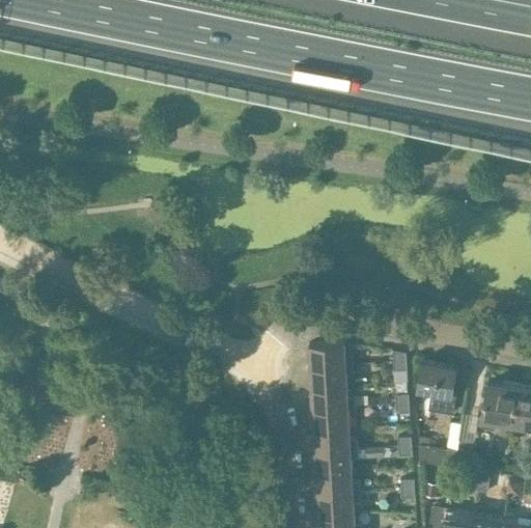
[(311,366),(354,364),(353,355),(345,355),(344,342),(309,344),(311,366)]
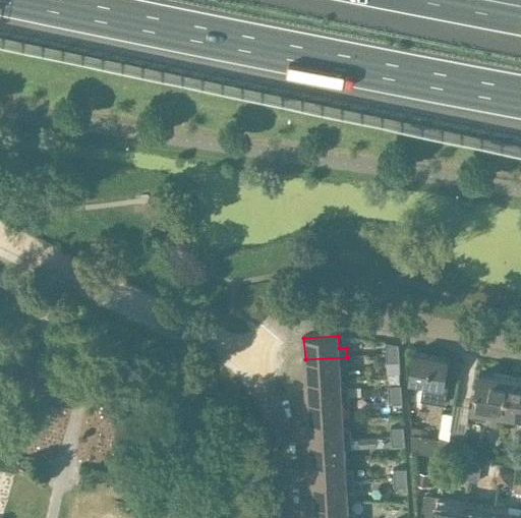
[(386,354),(399,355),(399,346),(386,344),(386,354)]
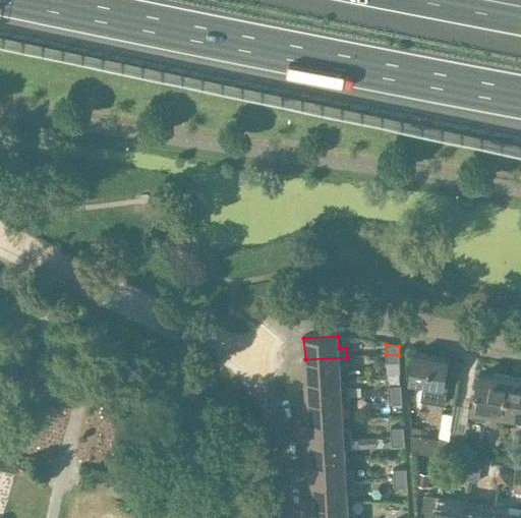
[(400,363),(399,355),(386,354),(387,364),(400,363)]
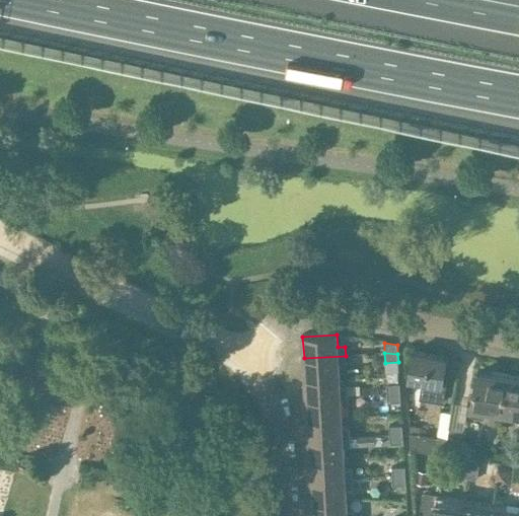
[(447,359),(421,354),(413,353),(409,382),(422,384),(419,400),(444,404),(447,386),(445,385),(445,386),(443,386),(447,359)]
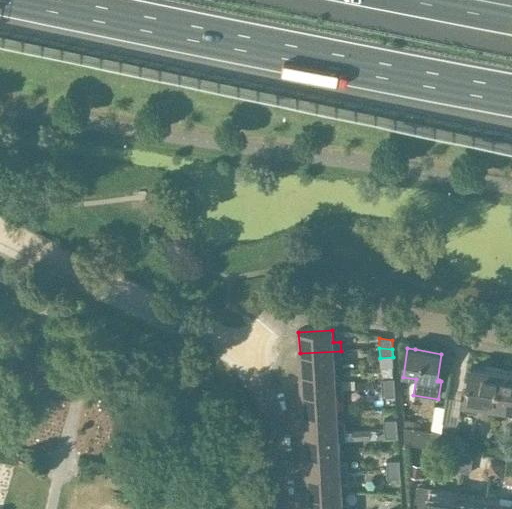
[(301,374),(335,372),(334,361),(341,360),(341,351),(300,353),(301,374)]
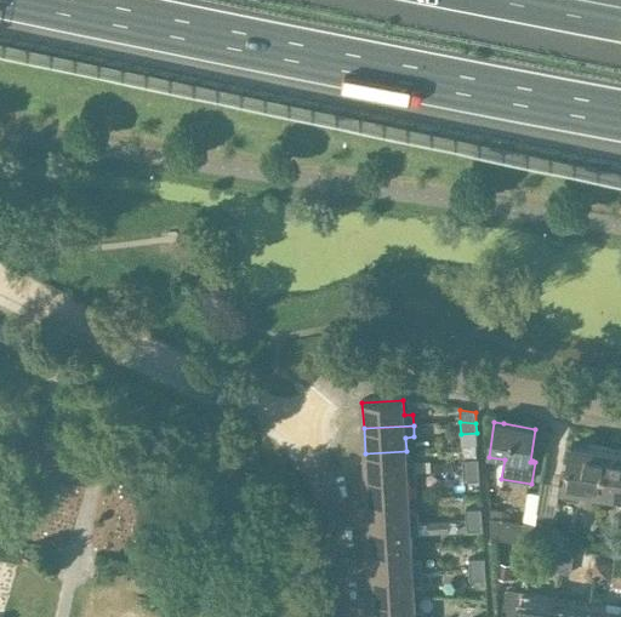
[(581,495),(599,497),(607,453),(571,447),(563,500),(580,502),(581,495)]
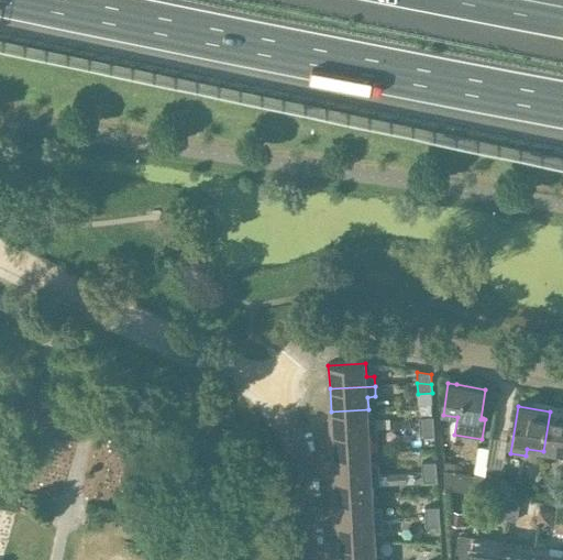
[(331,412),(332,434),(377,431),(376,420),(368,421),(368,409),(331,412)]
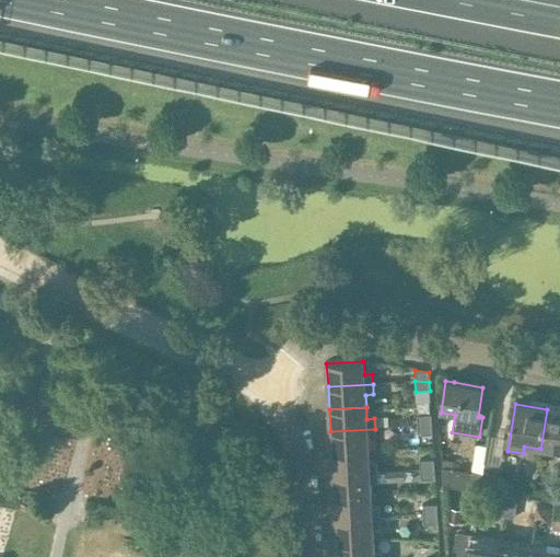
[(559,412),(547,409),(540,449),(559,452),(559,412)]
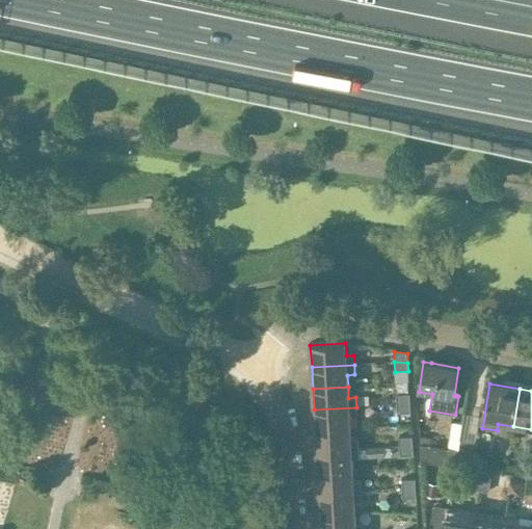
[(409,396),(397,397),(397,405),(410,404),(409,396)]
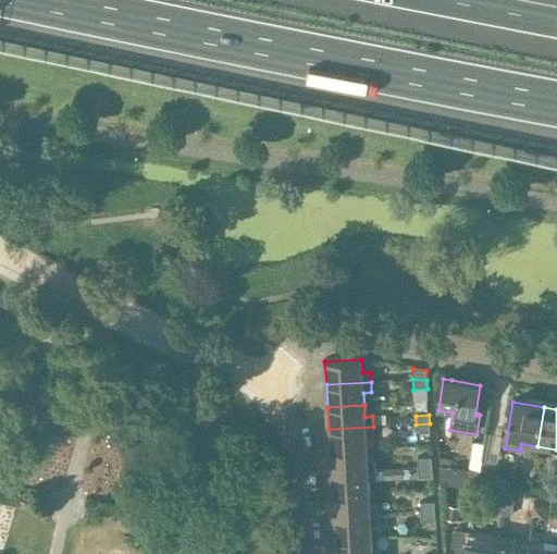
[(430,423),(416,425),(417,434),(430,433),(431,433),(430,423)]
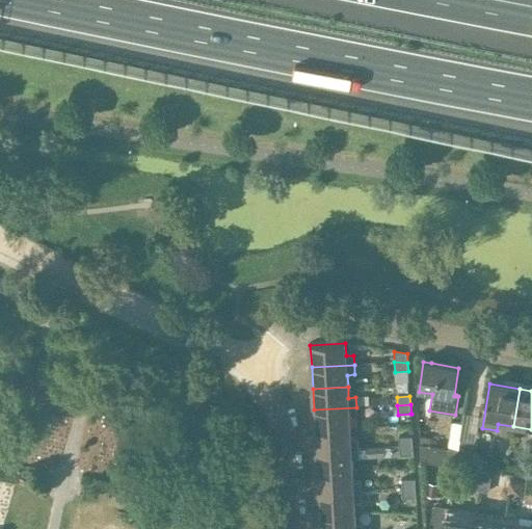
[(314,410),(315,431),(350,429),(349,418),(356,417),(356,407),(314,410)]
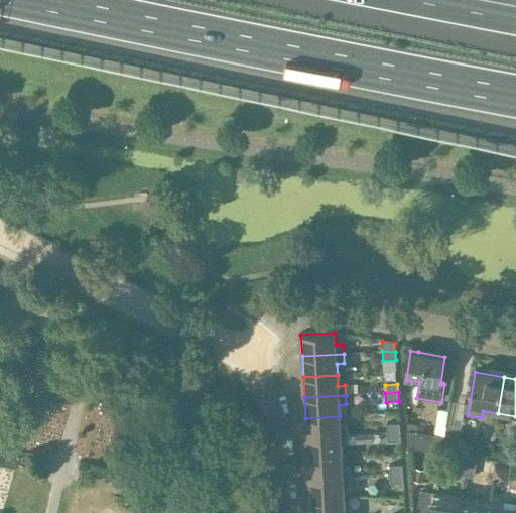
[(305,418),(306,438),(348,436),(348,426),(341,427),(340,416),(305,418)]
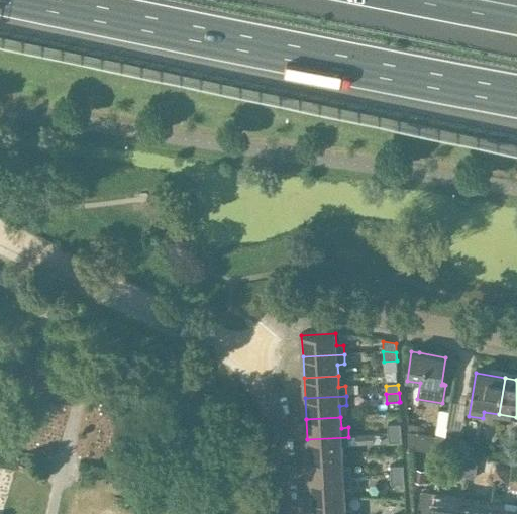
[(401,425),(388,426),(389,435),(401,434),(401,425)]
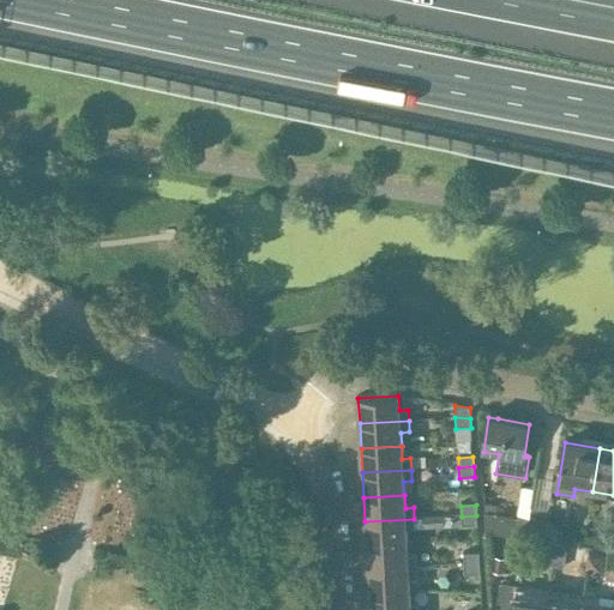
[(531,509),(527,541),(545,543),(549,512),(531,509)]
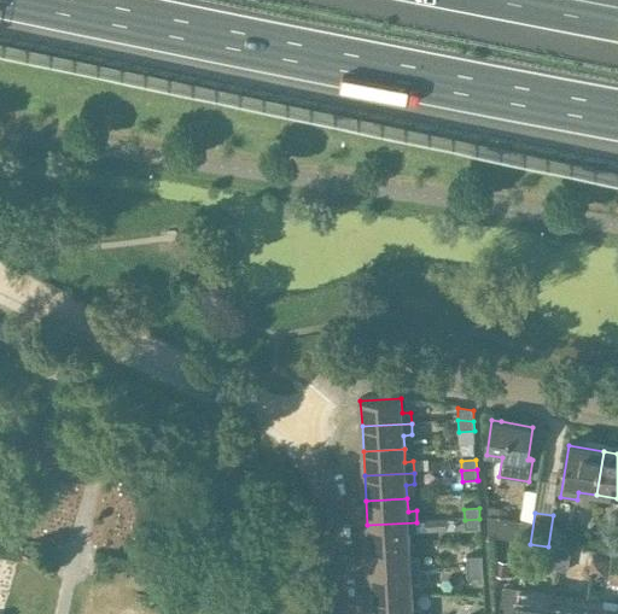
[(531,524),(489,518),(489,537),(528,544),(531,524)]
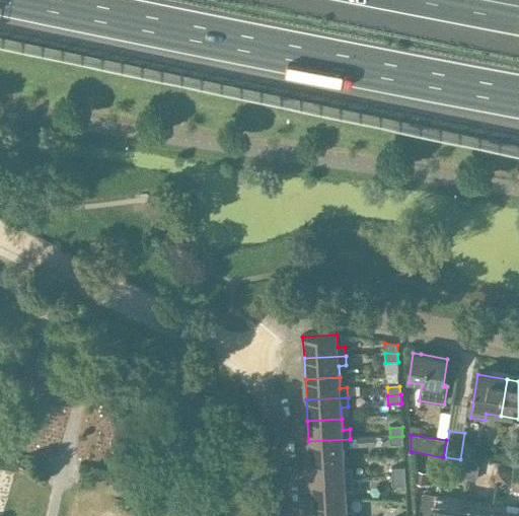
[(402,436),(390,437),(391,446),(403,445),(402,436)]
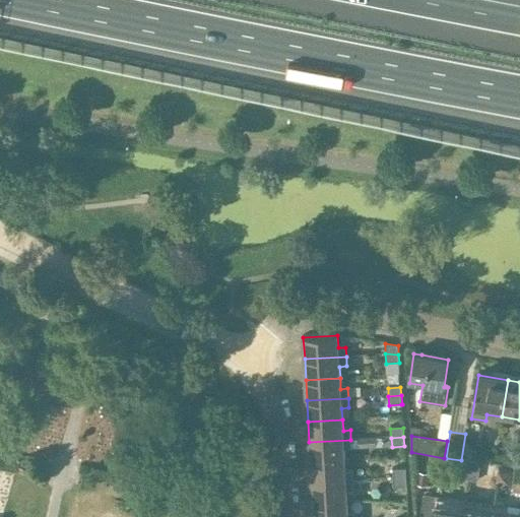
[(309,442),(310,463),(344,461),(344,449),(351,449),(350,440),(309,442)]
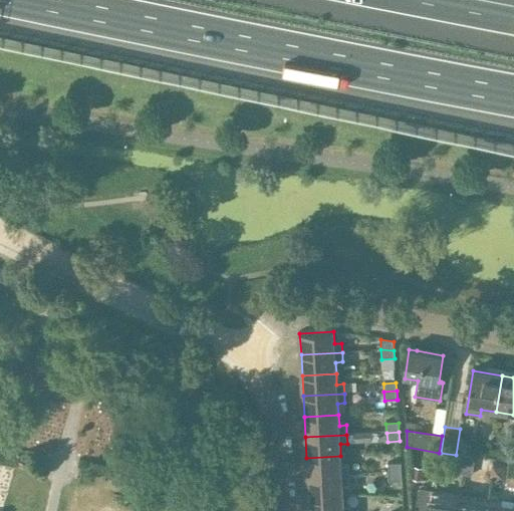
[(306,458),(307,478),(348,476),(348,467),(341,467),(340,456),(306,458)]
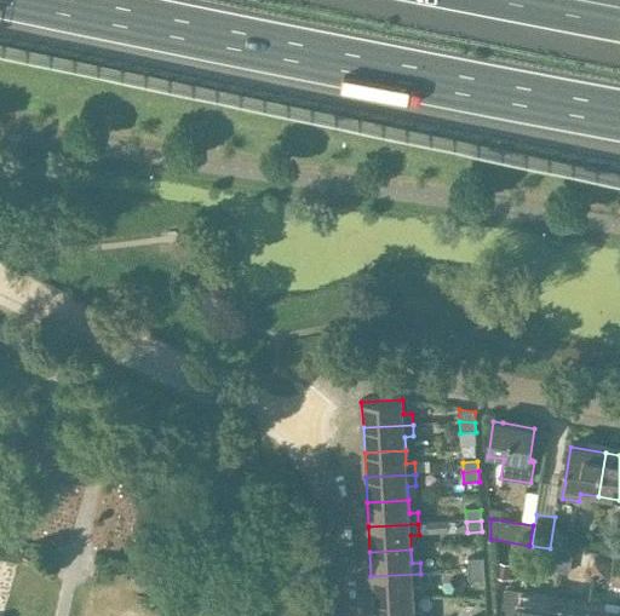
[(550,554),(547,573),(558,574),(562,556),(550,554)]
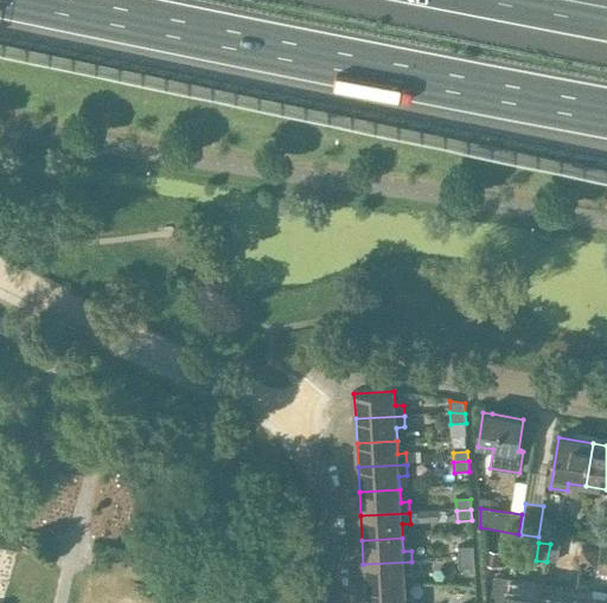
[(550,544),(547,562),(558,563),(561,545),(550,544)]
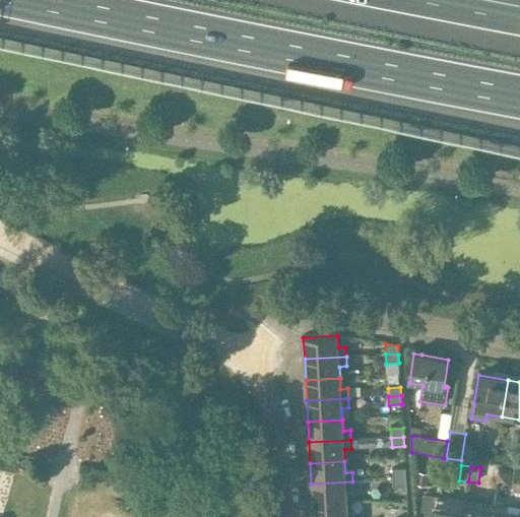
[(405,469),(393,470),(393,478),(406,478),(406,469),(405,469)]
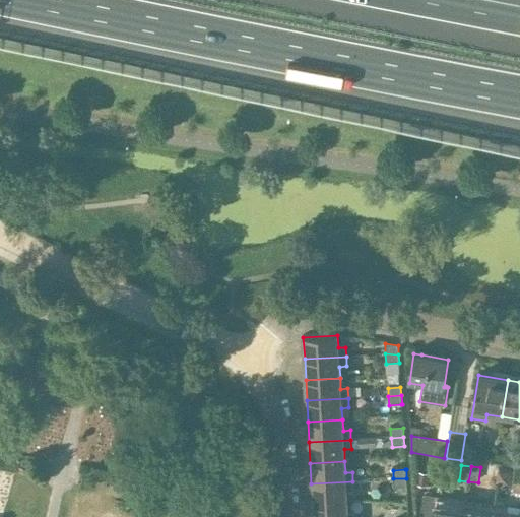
[(406,478),(393,478),(394,489),(406,488),(407,488),(406,478)]
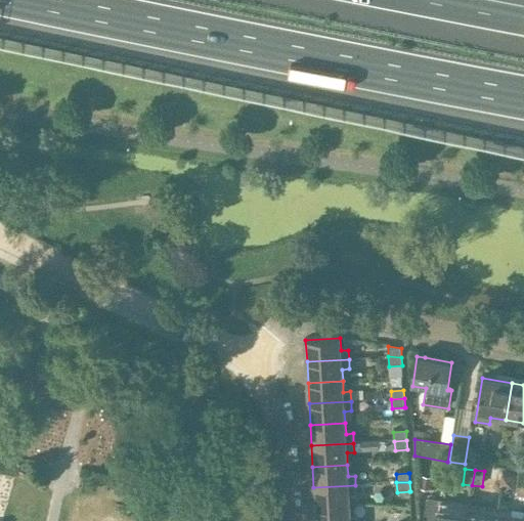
[(313,487),(315,509),(350,507),(349,494),(356,494),(355,485),(313,487)]
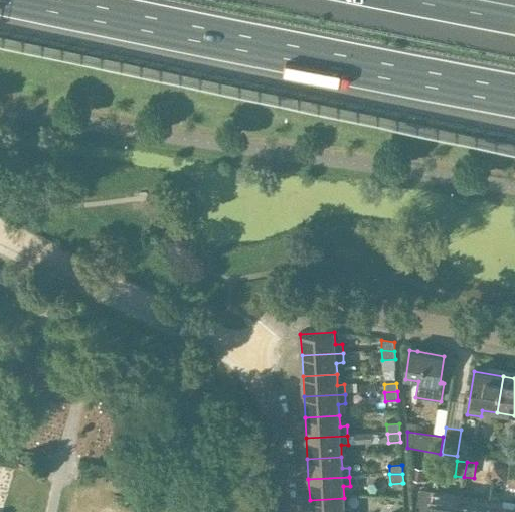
[(458,511),(461,499),(435,494),(435,492),(420,490),(416,511),(458,511)]
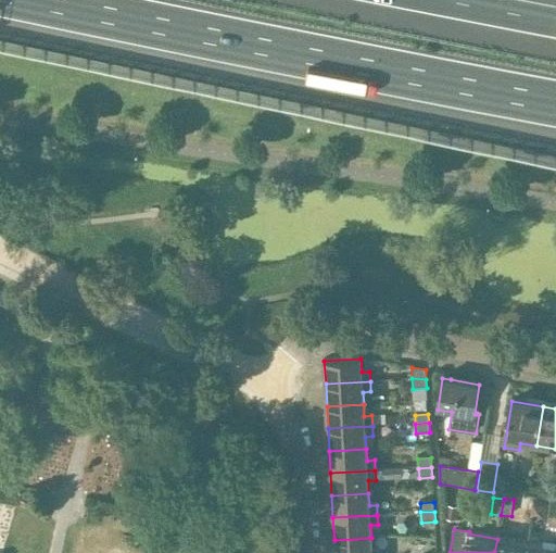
[(335,540),(335,552),(379,552),(379,549),(371,549),(371,538),(335,540)]
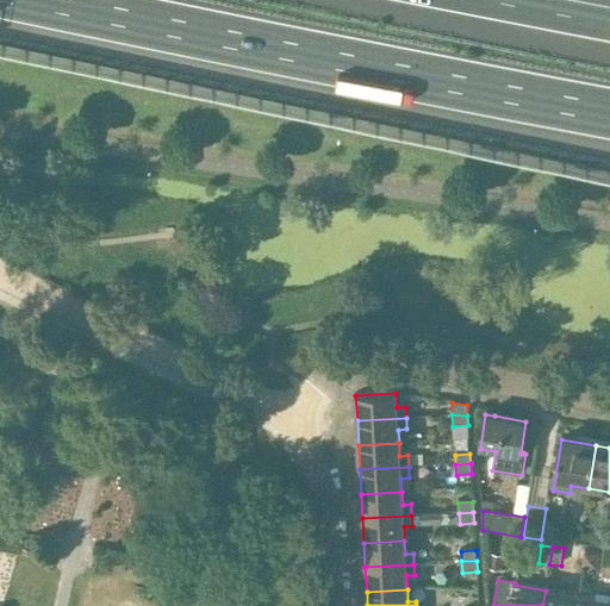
[(576,605),(577,595),(546,591),(542,605),(576,605)]
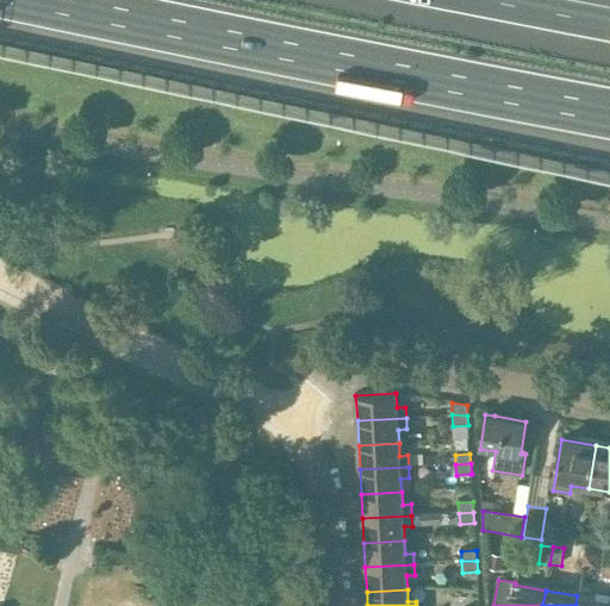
[(609,605),(609,603),(609,600),(577,595),(576,605),(609,605)]
